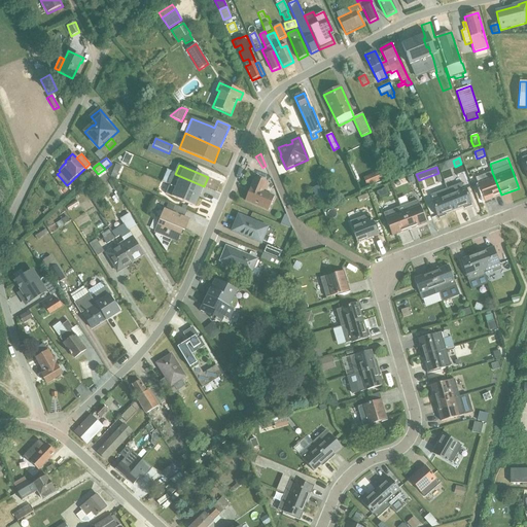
[(380,171),(363,178),(366,186),(383,179),(380,171)]
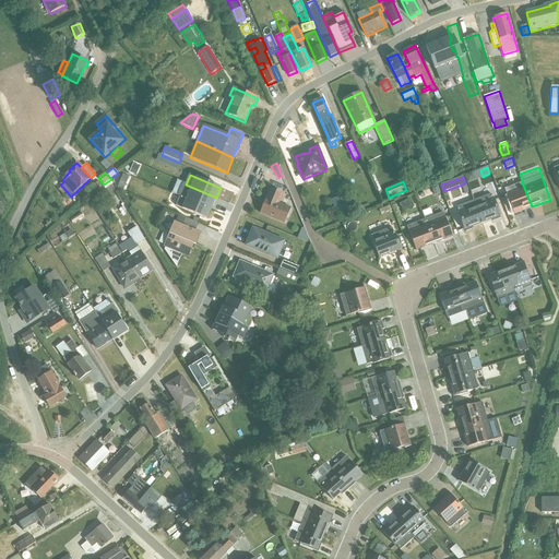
[(513,214),(532,206),(522,182),(504,189),(513,214)]
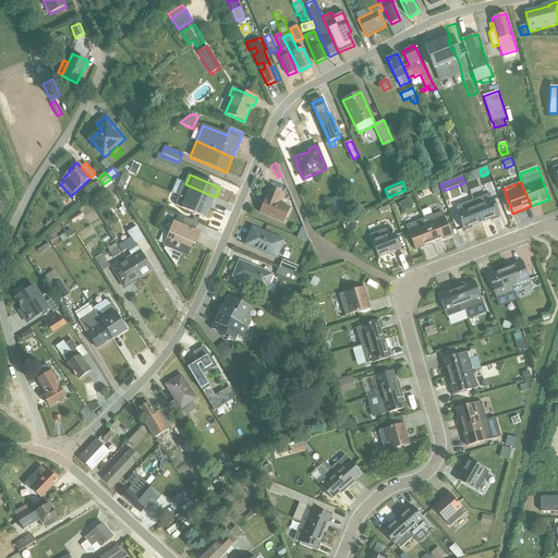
[(108,195),(116,191),(111,184),(105,189),(108,193),(107,193),(108,195)]
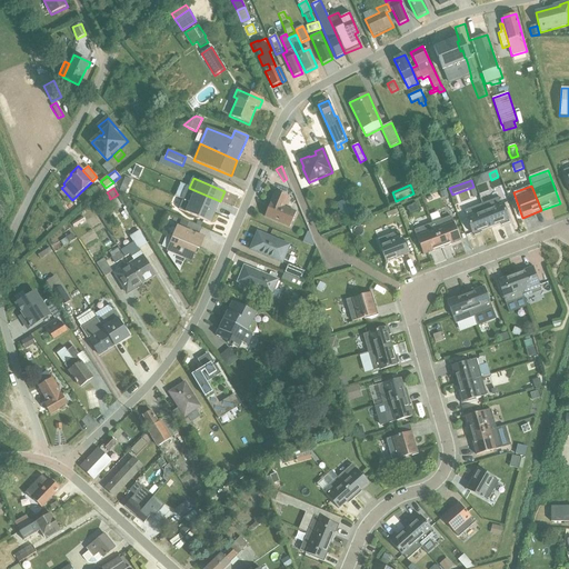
[(183,200),(215,213),(215,212),(216,209),(217,209),(220,201),(189,188),(183,200)]
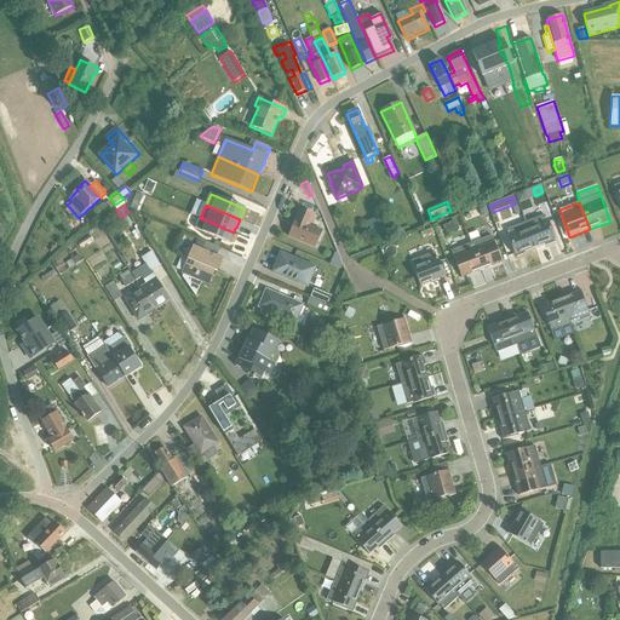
[(541,206),(533,208),(537,218),(545,216),(541,206)]
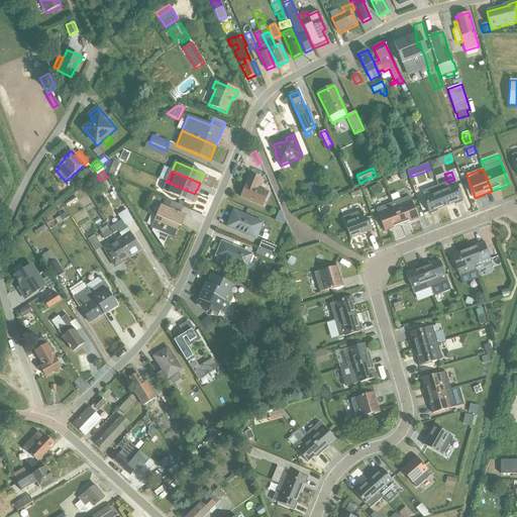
[(65,181),(58,173),(54,176),(61,184),(65,181)]
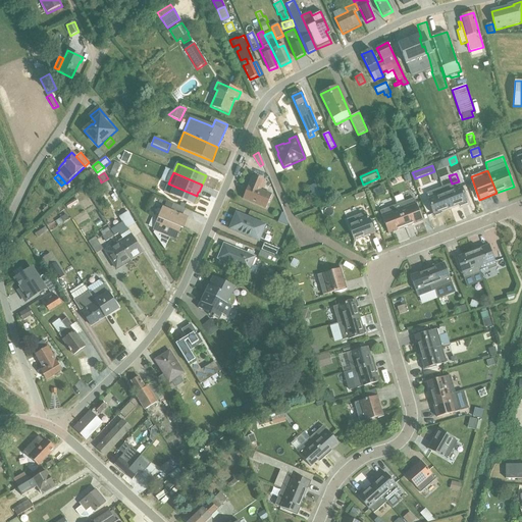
[(403,176),(406,185),(412,181),(409,174),(403,176)]
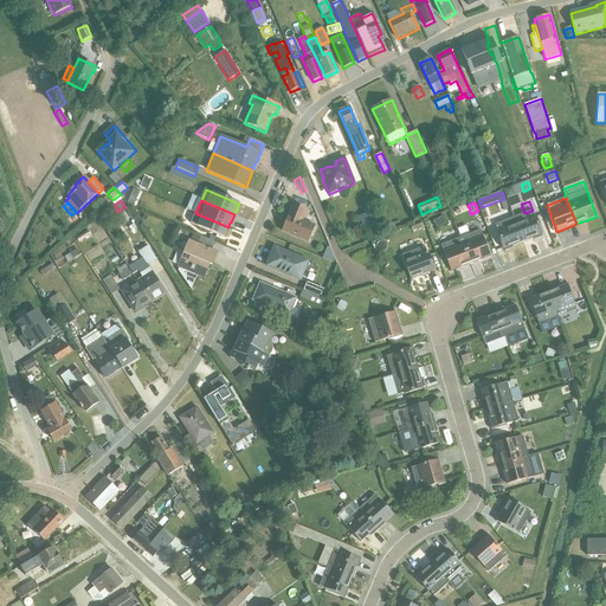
[(282,231),(308,243),(315,226),(302,221),(307,210),(294,204),(282,231)]
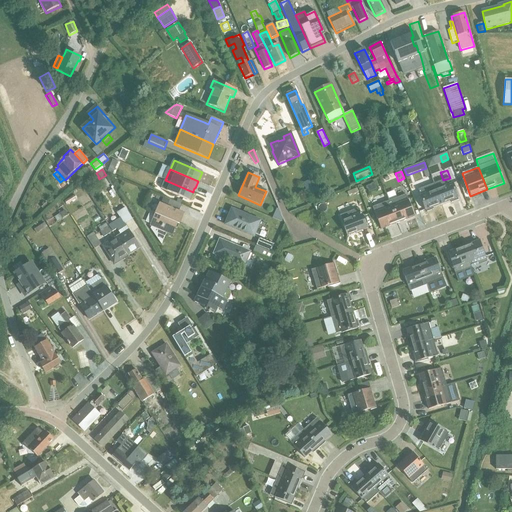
[(434,184),(442,204),(451,201),(452,203),(458,200),(457,198),(458,198),(452,183),(450,178),(443,180),(434,184)]
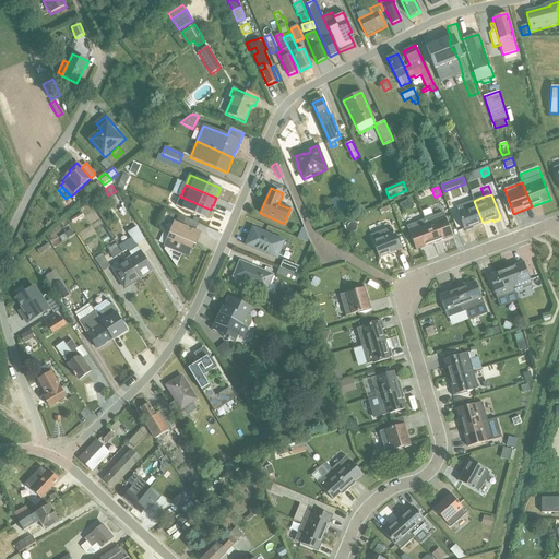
[(348,210),(342,195),(331,200),(336,214),(348,210)]
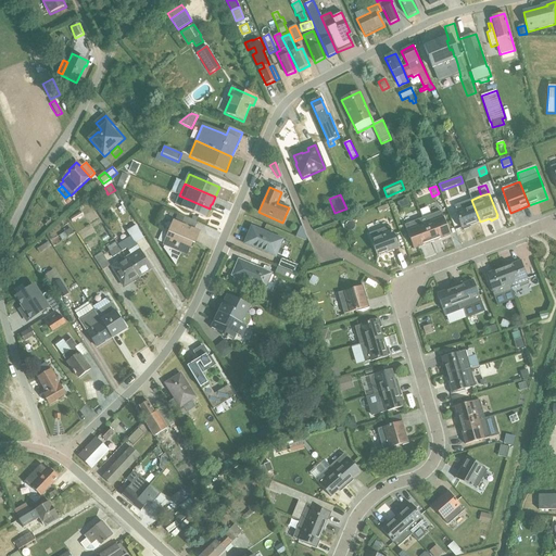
[(210,209),(179,196),(175,205),(205,218),(210,209)]
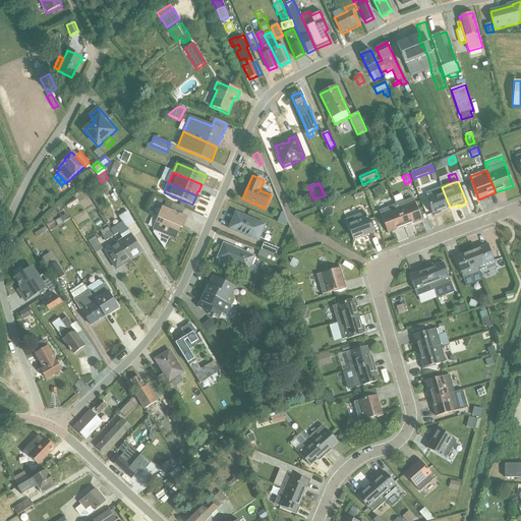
[(375,195),(383,192),(381,187),(372,190),(375,195)]
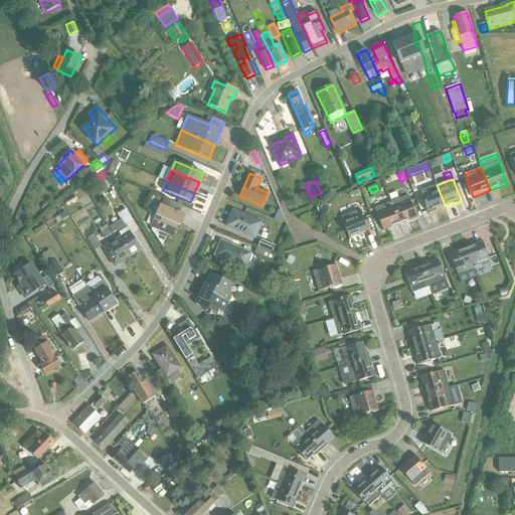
[(436,209),(445,205),(437,185),(420,191),(422,196),(421,196),(427,212),(428,211),(430,213),(436,211),(436,209)]
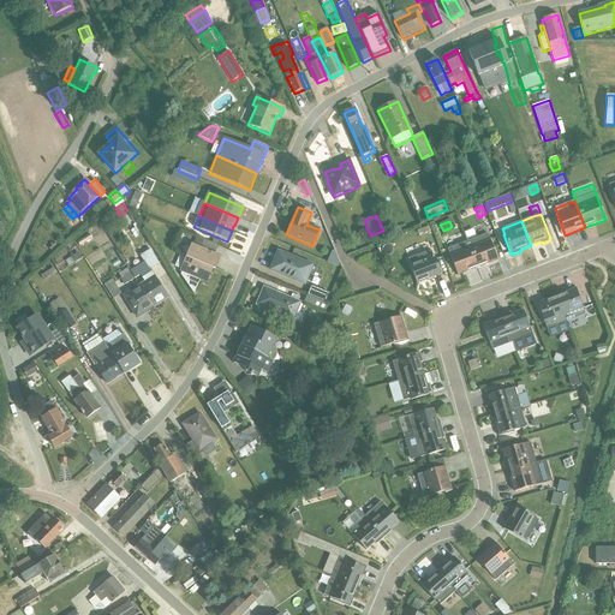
[(470,238),(489,231),(485,222),(466,231),(470,238)]
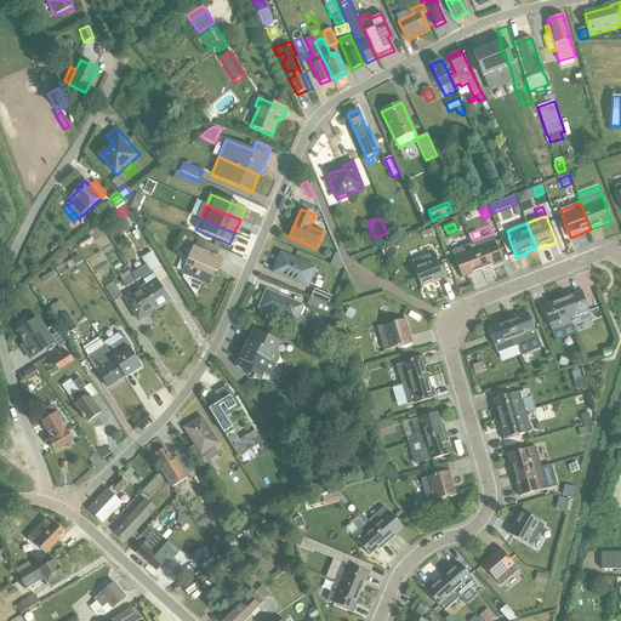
[(92,246),(91,244),(91,243),(93,241),(90,237),(78,245),(81,249),(83,249),(85,248),(84,246),(87,245),(89,246),(90,248),(92,246)]
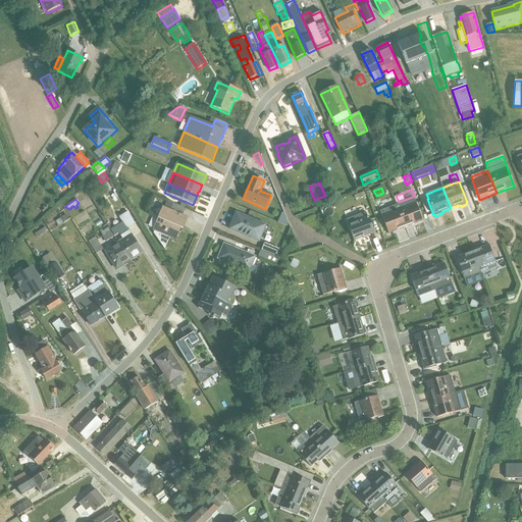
[(397,205),(406,227),(422,221),(414,199),(397,205)]
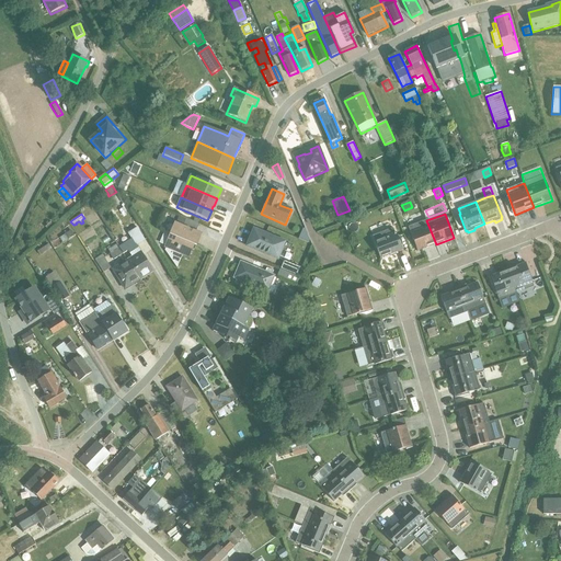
[(179,216),(175,224),(195,232),(198,225),(179,216)]
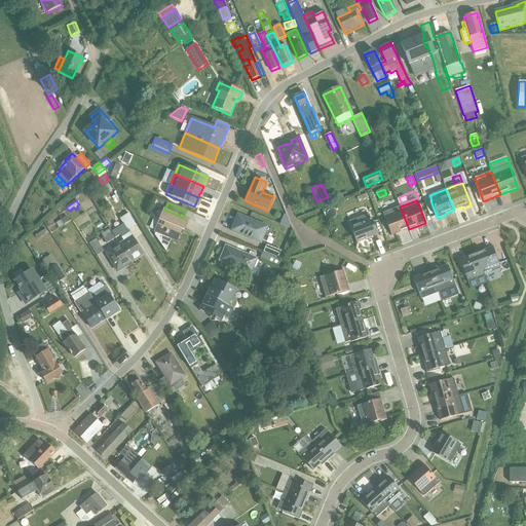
[(391,236),(409,229),(400,207),(382,213),(391,236)]
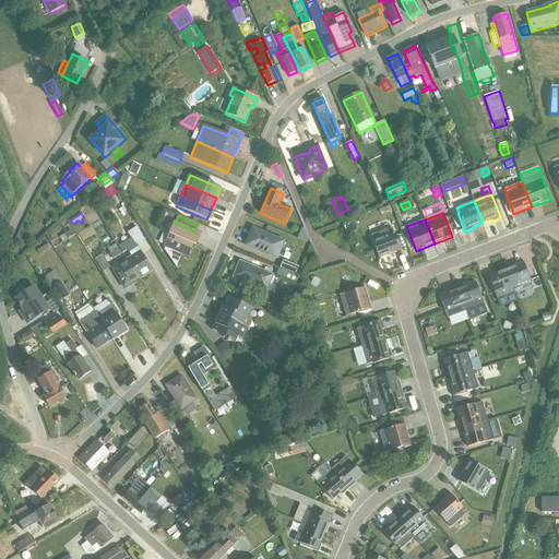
[(174,223),(163,248),(177,268),(182,254),(188,257),(193,245),(195,245),(201,234),(194,232),(175,223),(174,223)]
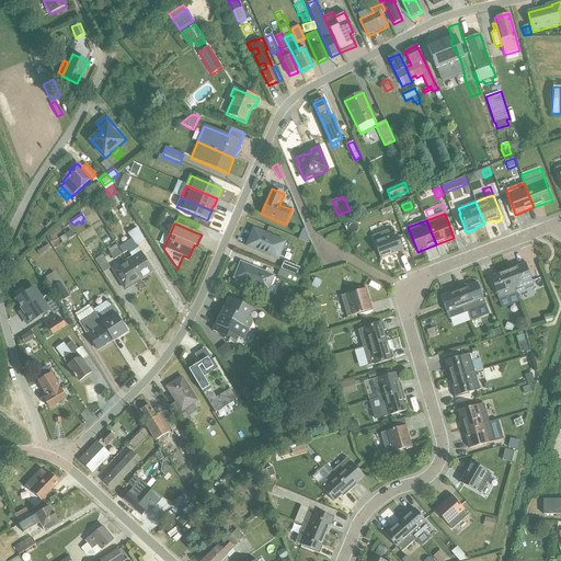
[(137,247),(146,241),(137,228),(128,233),(132,239),(118,247),(123,254),(128,251),(132,256),(127,260),(139,279),(153,272),(137,247)]
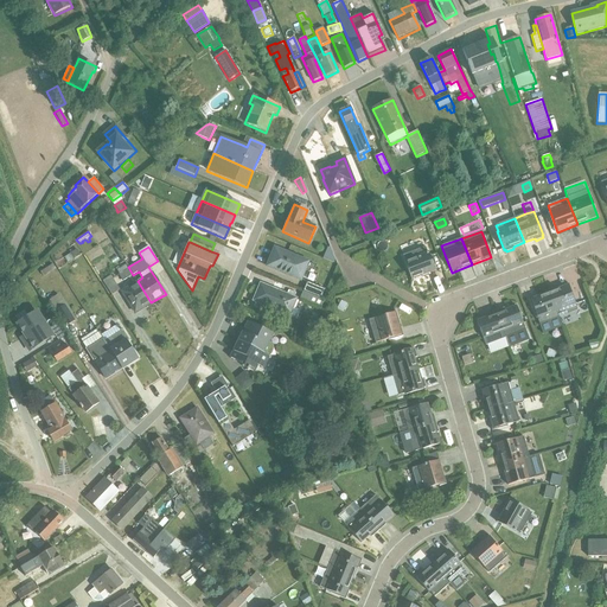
[(427,247),(403,256),(406,261),(404,262),(411,281),(429,274),(435,272),(434,267),(427,247)]
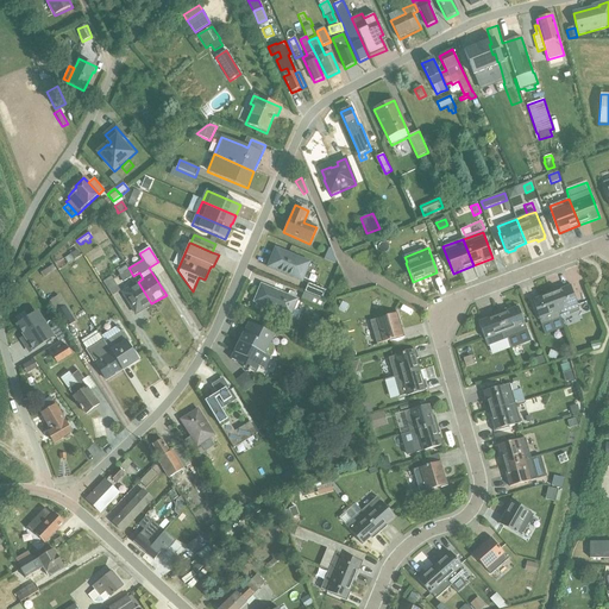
[(328,249),(324,259),(334,264),(336,262),(331,250),(328,249)]
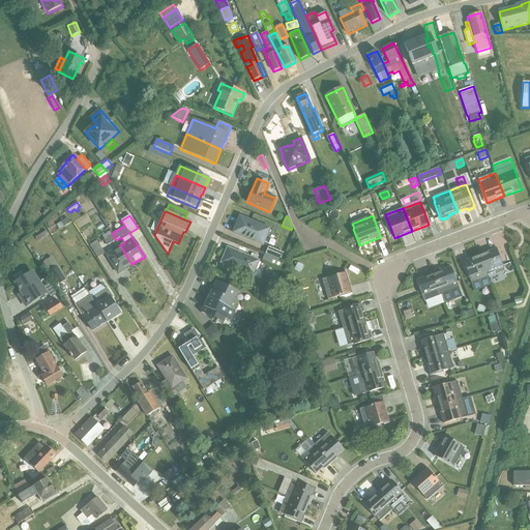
[(67,217),(56,225),(59,230),(70,223),(67,217)]
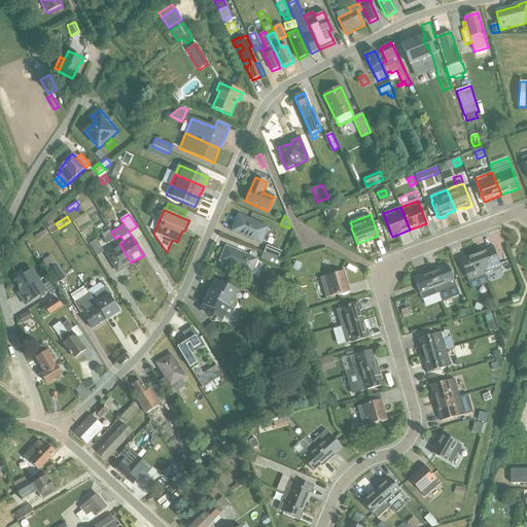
[(266,235),(269,237),(272,238),(273,236),(274,231),(239,216),(233,232),(262,244),(266,235)]
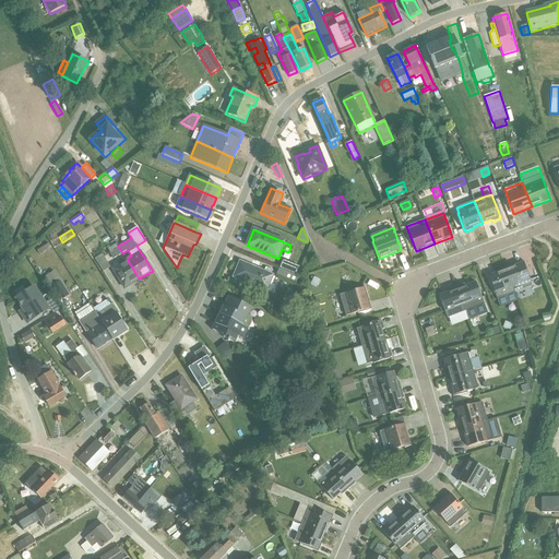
[(40,256),(51,248),(48,244),(37,251),(40,256)]
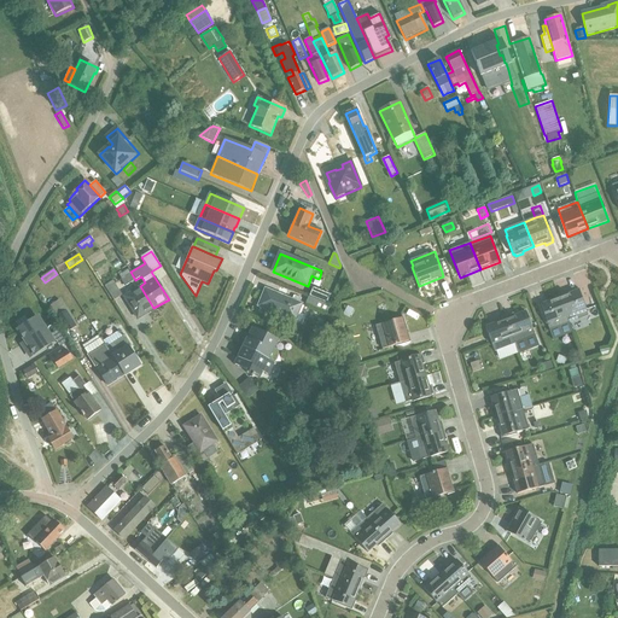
[(126,286),(135,280),(130,272),(129,269),(118,275),(126,286)]
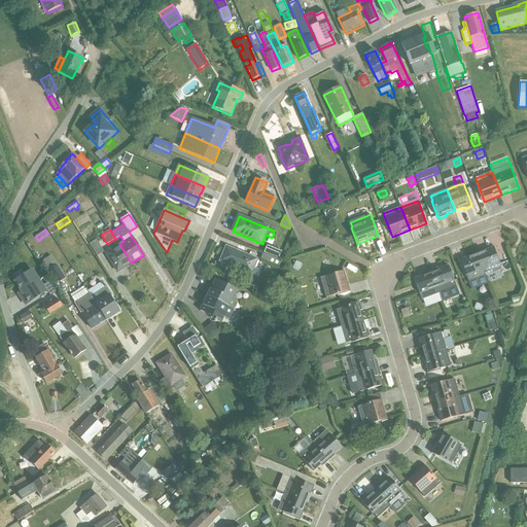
[(104,252),(96,240),(90,244),(97,256),(104,252)]
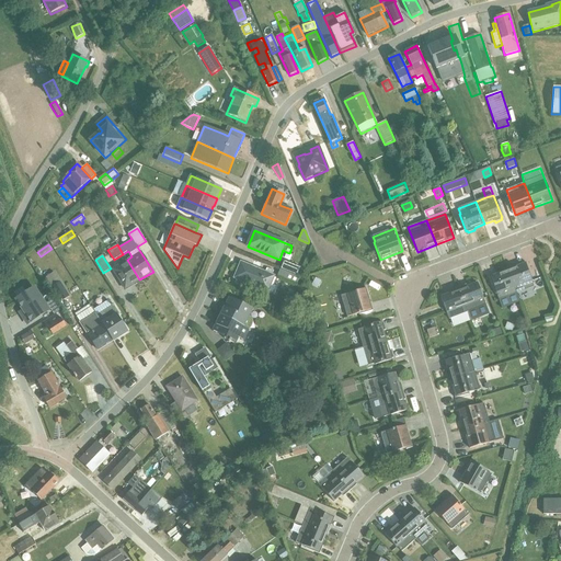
[(125,289),(139,279),(127,260),(111,270),(125,289)]
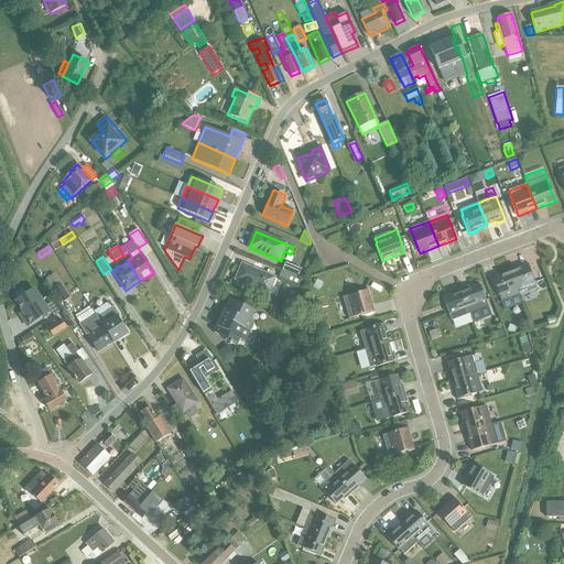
[(285,262),(281,271),(297,278),(302,270),(285,262)]
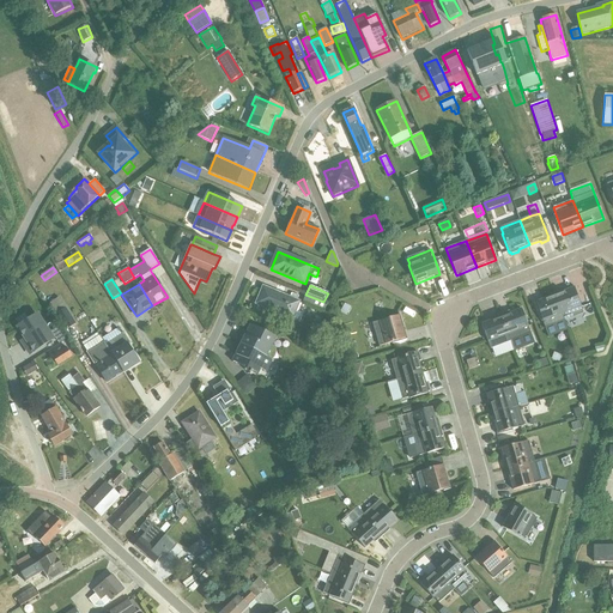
[(293,319),(296,320),(302,304),(299,304),(301,302),(263,286),(255,304),(293,320),(293,319)]
